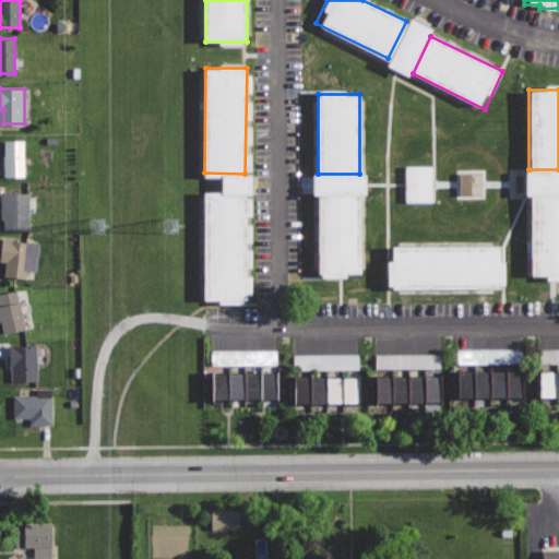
[(24,140),(4,140),(4,176),(24,176),(24,140)]
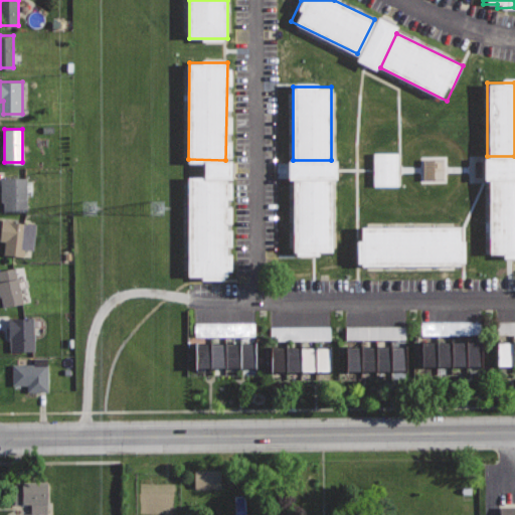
[(395,152),(370,153),(371,186),(396,186),(395,152)]
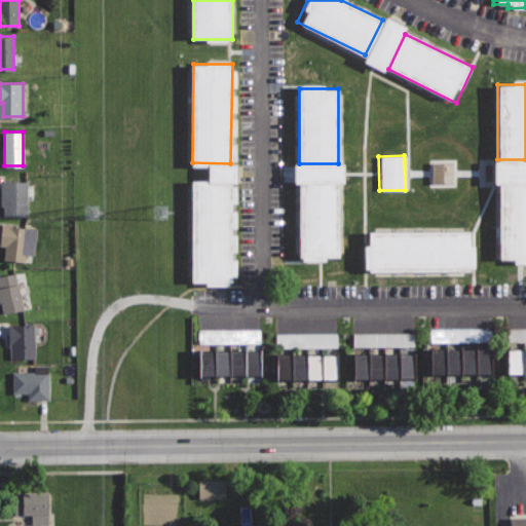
[(428,186),(452,187),(453,160),(429,159),(428,186)]
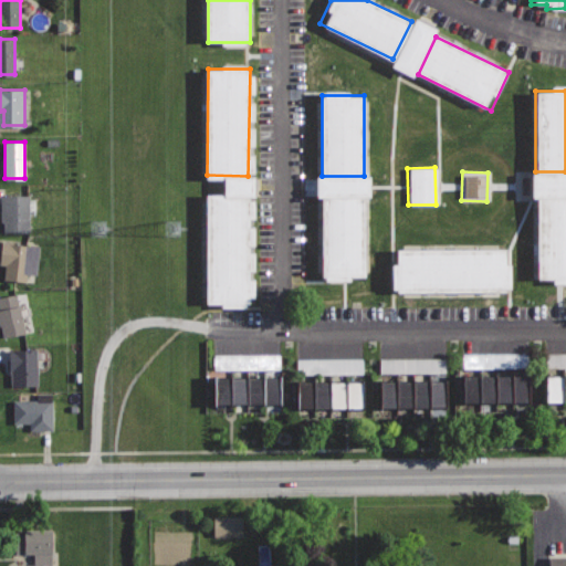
[(31,192),(0,195),(2,232),(20,231),(21,237),(34,236),(31,192)]
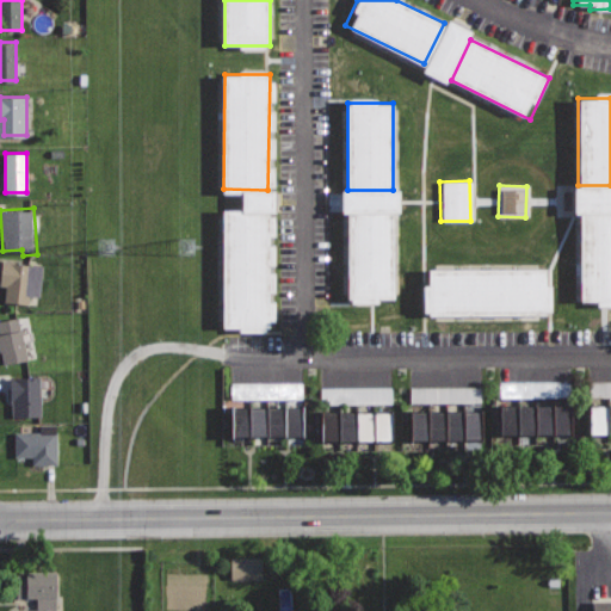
[(349,211),(349,298),(394,298),(394,211),(349,211)]
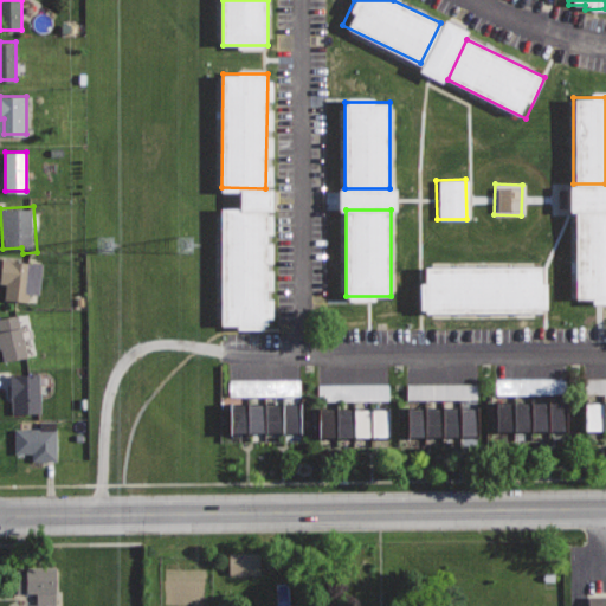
[(224,211),(221,326),(266,326),(268,212),(224,211)]
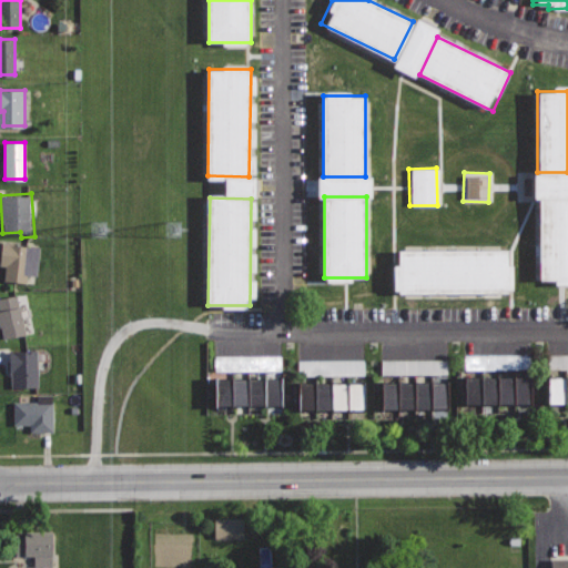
[(567,199),(539,199),(539,281),(567,281),(567,199)]
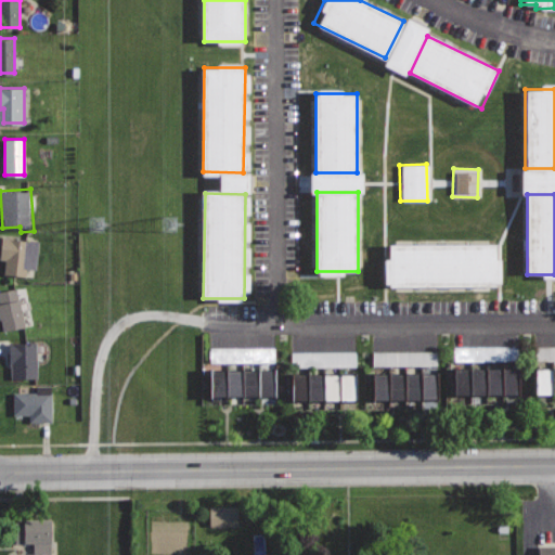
[(2,235),(0,254),(0,272),(21,274),(22,268),(35,269),(38,240),(2,235)]
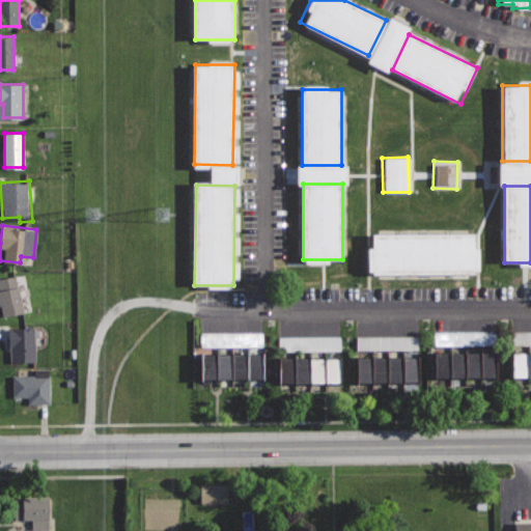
[(379,234),(379,274),(475,274),(474,233),(379,234)]
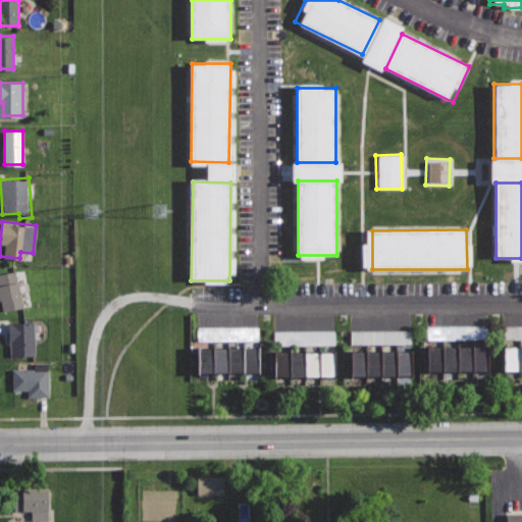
[(16,269),(0,274),(0,281),(8,310),(27,305),(16,269)]
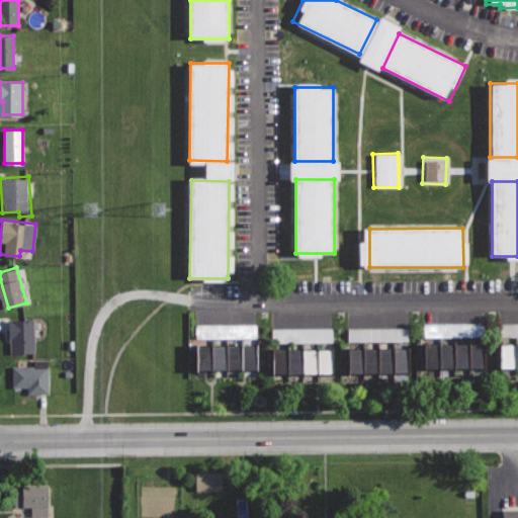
[(34,319),(9,320),(10,352),(35,351),(34,319)]
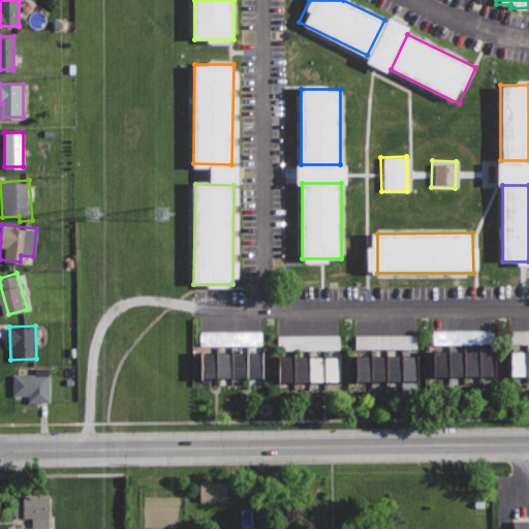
[(508,345),(528,344),(528,330),(508,331),(508,345)]
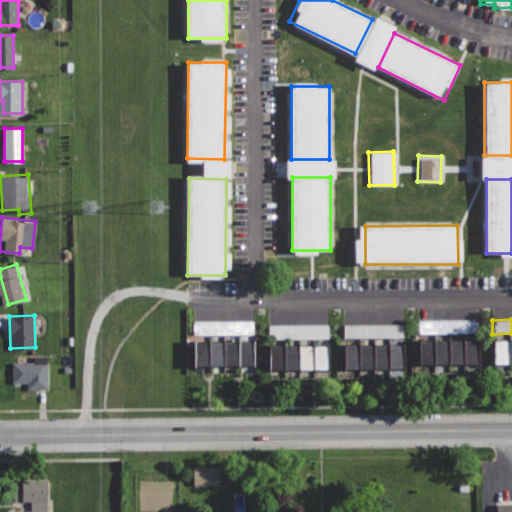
[(252,320),(192,321),(193,335),(253,334),(252,320)]
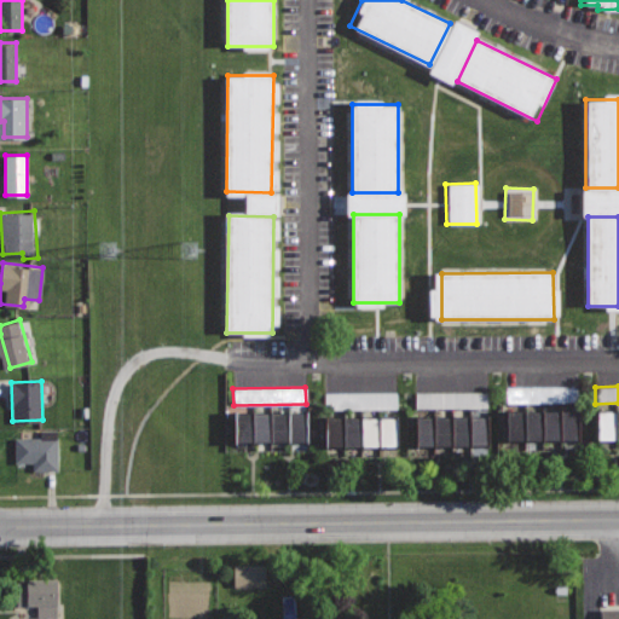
[(504,404),(573,403),(573,387),(504,387),(504,404)]
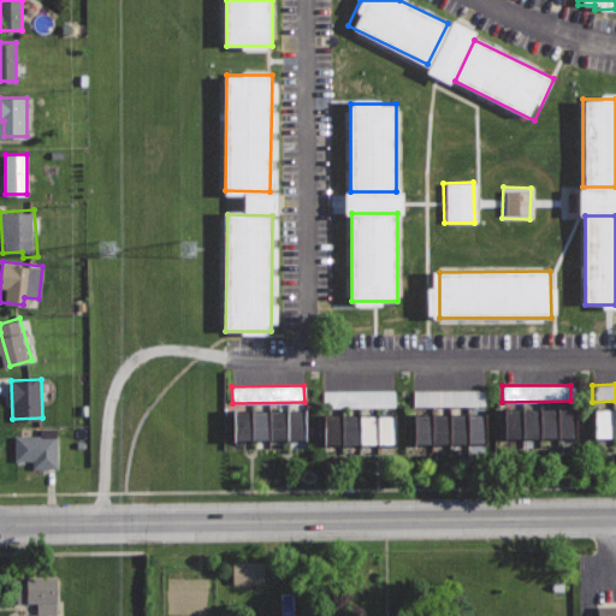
[(394,408),(394,390),(323,391),(323,409),(394,408)]
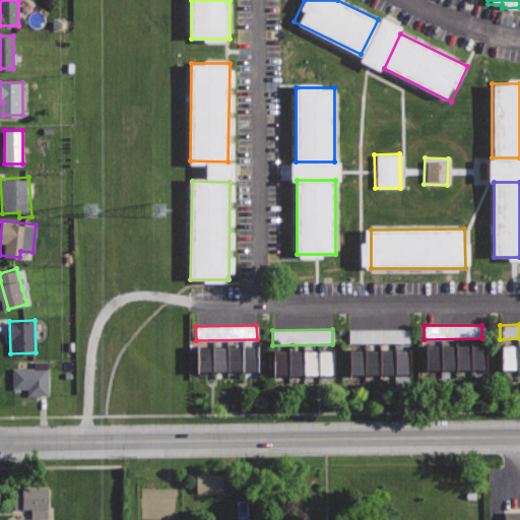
[(407,329),(346,329),(347,343),(408,342),(407,329)]
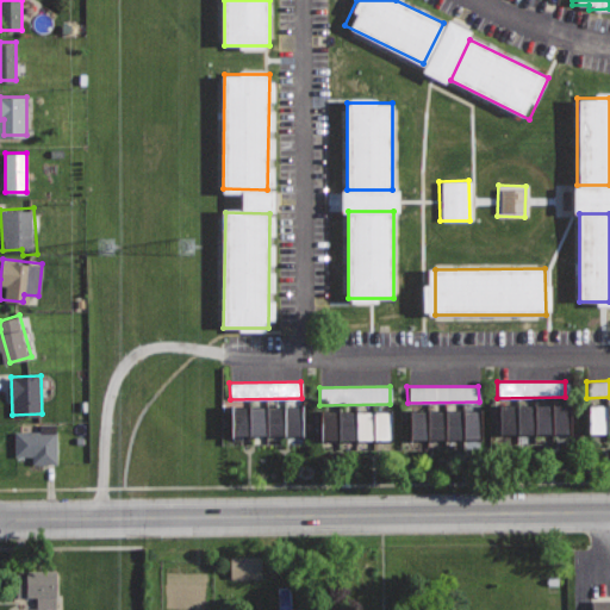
[(589,403),(589,431),(607,431),(607,403),(589,403)]
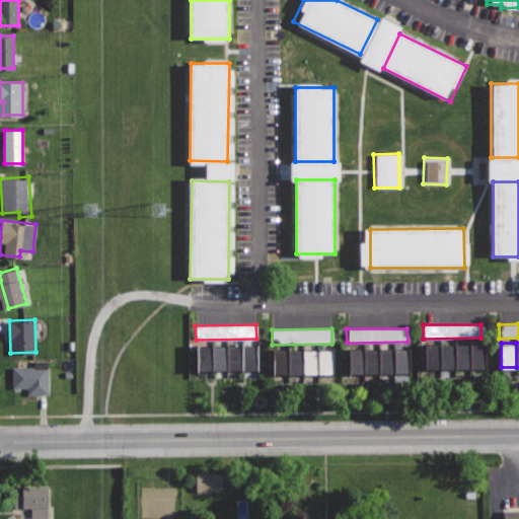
[(441,345),(442,368),(456,368),(456,344),(441,345)]
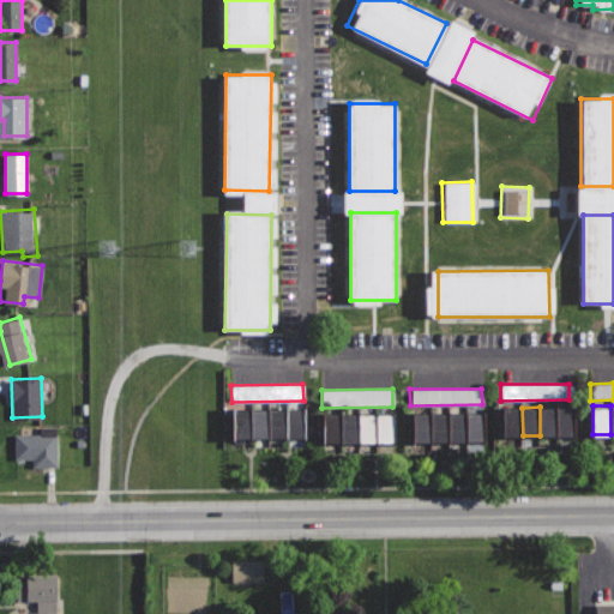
[(540,407),(540,435),(558,435),(558,407),(540,407)]
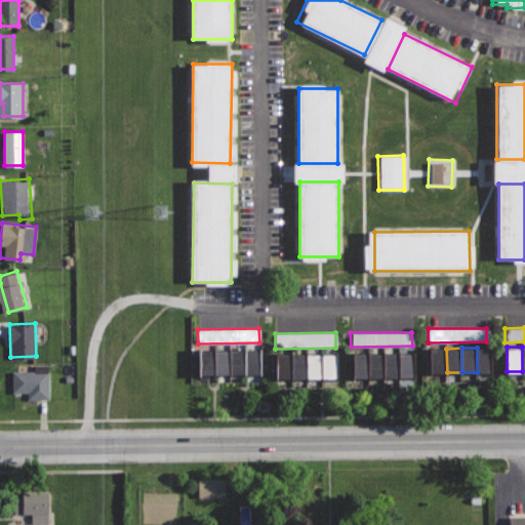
[(477,348),(477,372),(491,372),(491,348),(477,348)]
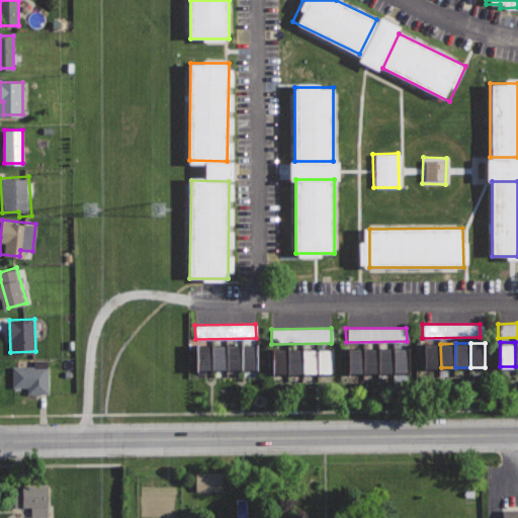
[(425,344),(425,367),(441,367),(440,344),(425,344)]
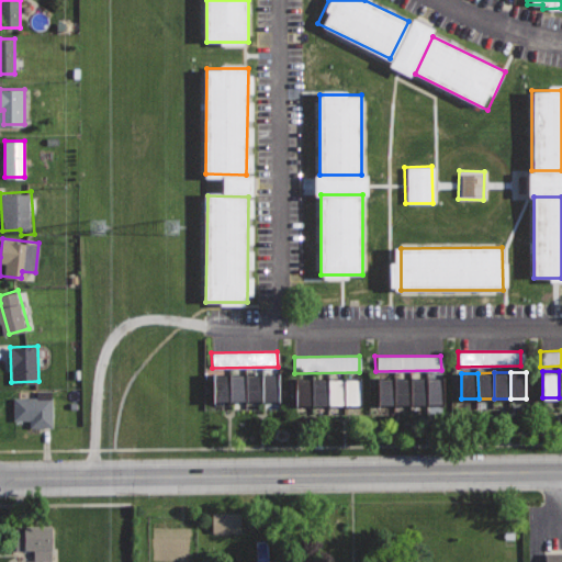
[(214,374),(214,400),(231,401),(231,374),(214,374)]
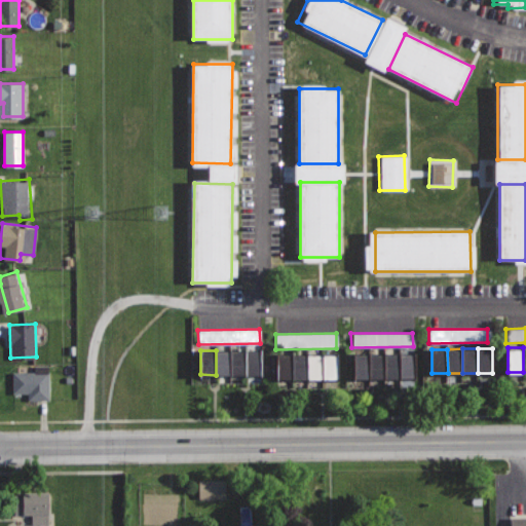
[(216,350),(216,375),(231,375),(231,350),(216,350)]
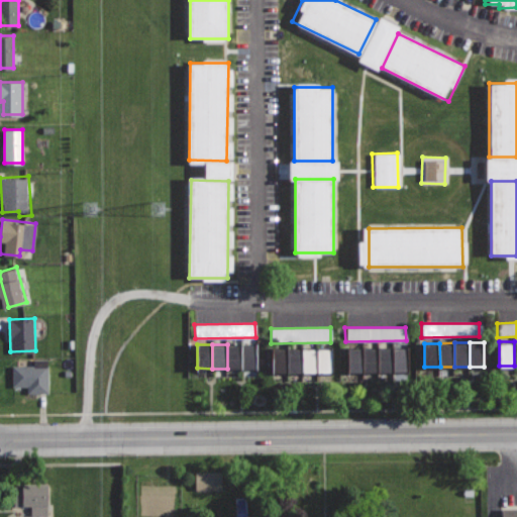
[(227,344),(227,369),(241,369),(241,344),(227,344)]
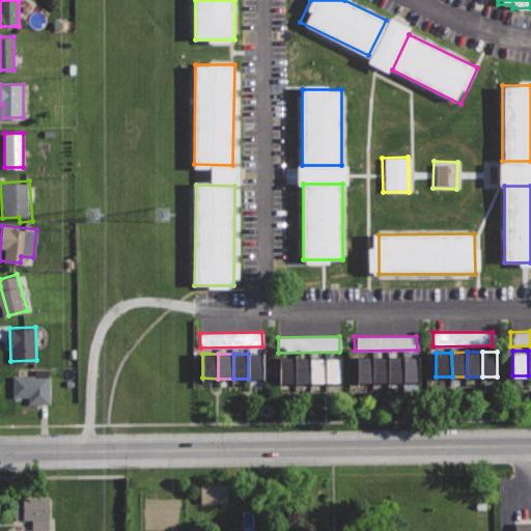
[(248,354),(248,379),(262,379),(262,354),(248,354)]
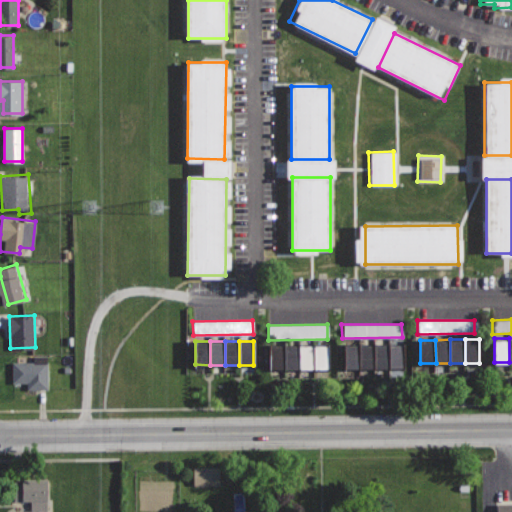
[(345,344),(345,368),(360,368),(360,343),(345,344)]
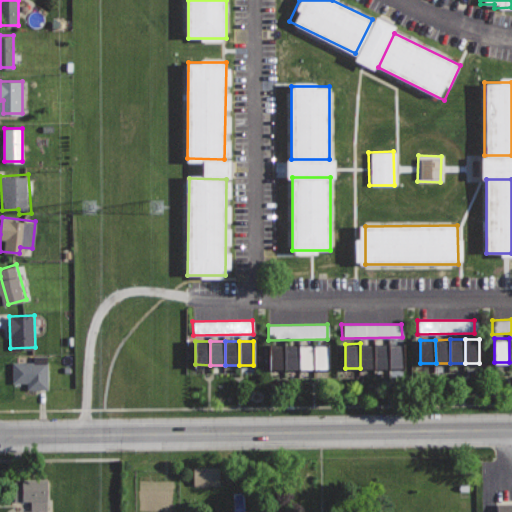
[(360,343),(360,368),(375,368),(375,343),(360,343)]
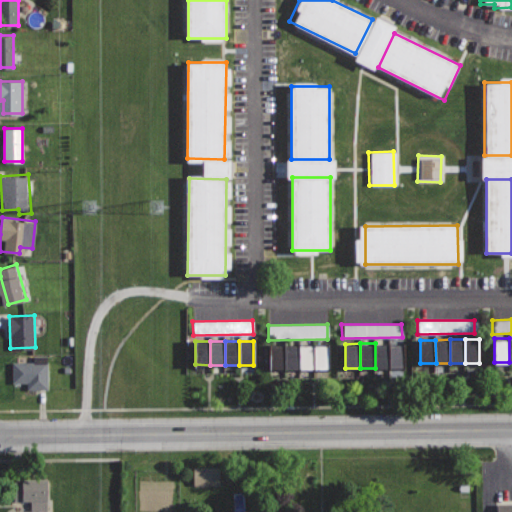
[(375,343),(375,368),(389,367),(389,343),(375,343)]
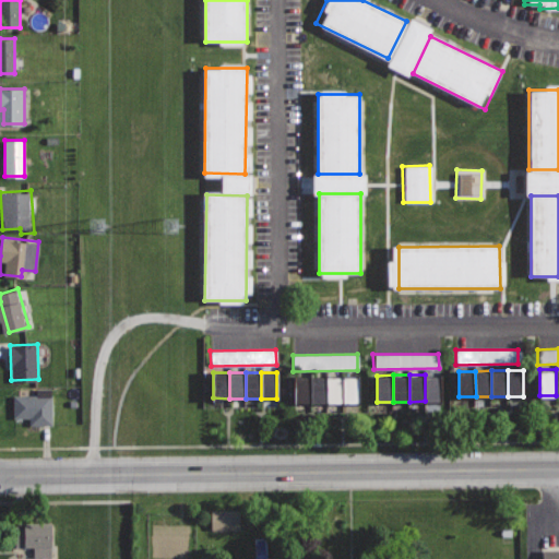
[(425,375),(425,401),(440,401),(440,375),(425,375)]
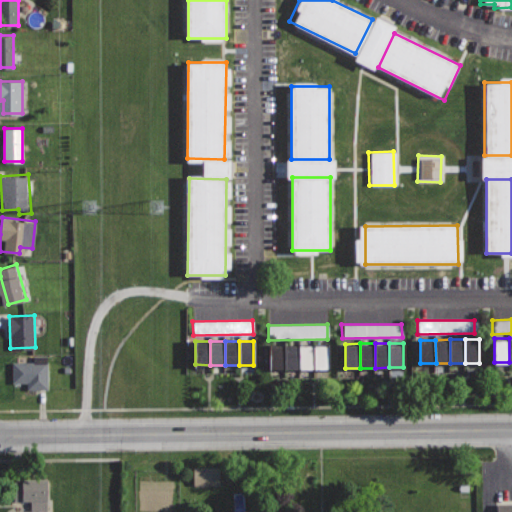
[(269,345),(269,368),(284,368),(284,345),(269,345)]
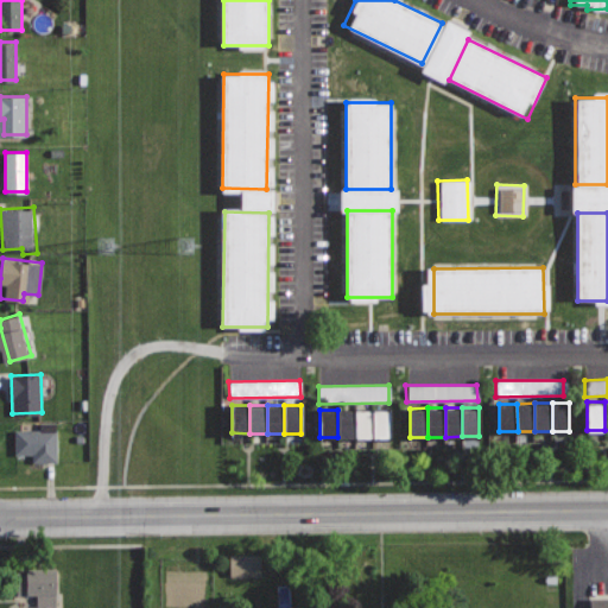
[(337,410),(337,437),(355,437),(355,410),(337,410)]
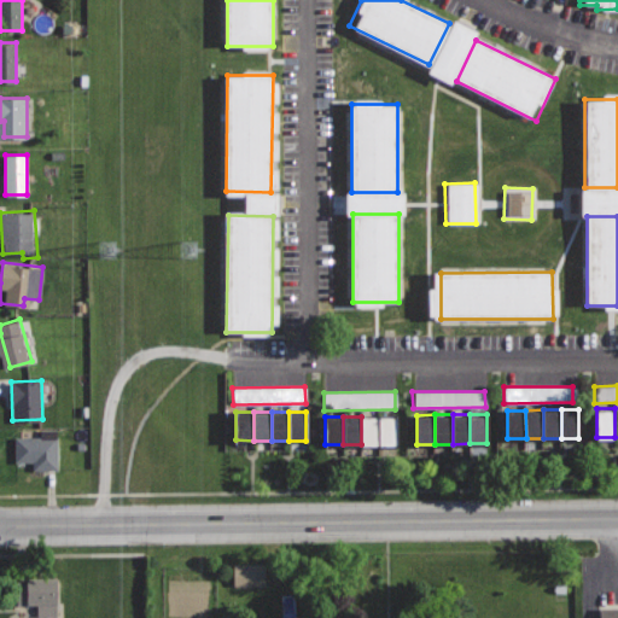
[(361,417),(361,444),(379,444),(379,417),(361,417)]
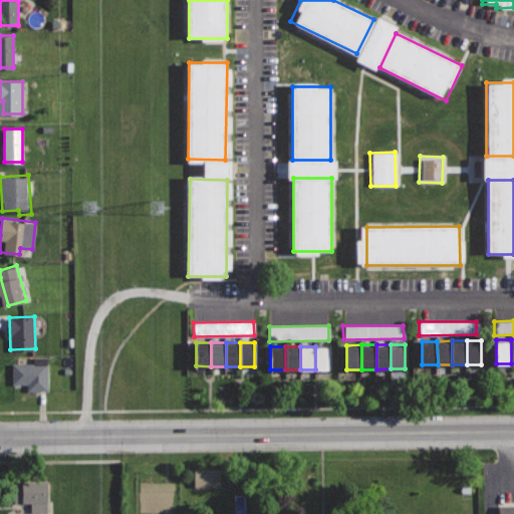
[(315,346),(315,369),(329,369),(329,346),(315,346)]
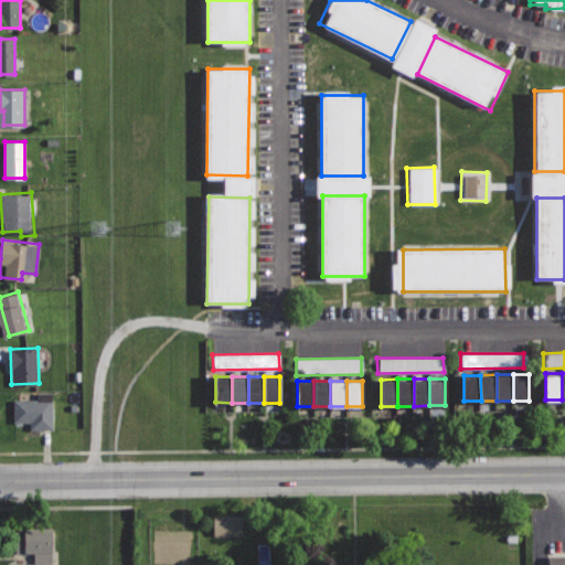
[(51,393),(38,393),(38,398),(13,400),(13,429),(52,428),(51,393)]
